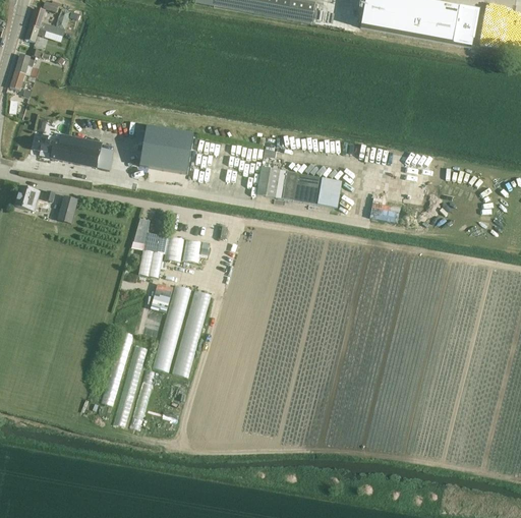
[(56,9),(58,4),(46,0),(45,5),(56,9)]
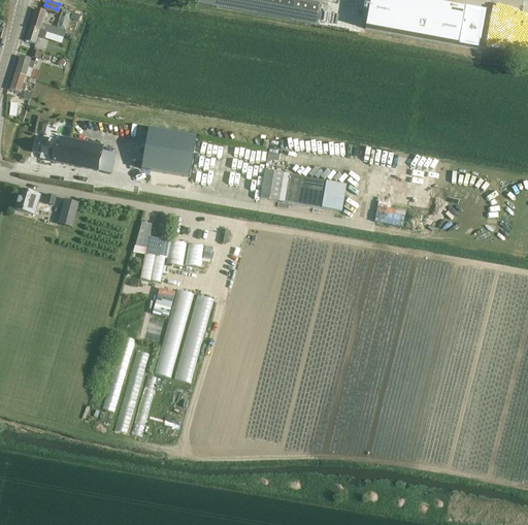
[(370,0),(366,27),(474,47),(481,10),(423,0),(370,0)]
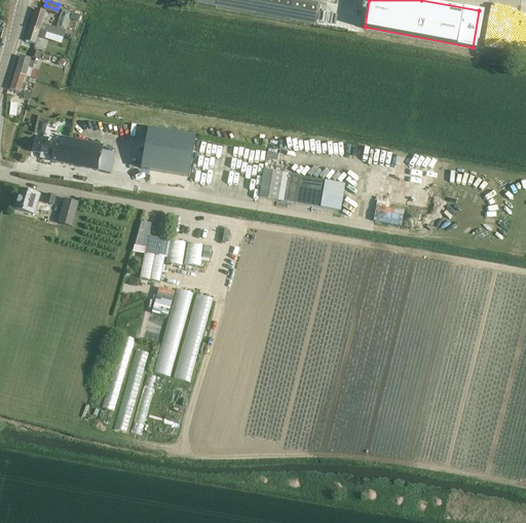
[(29,24),(29,25),(39,28),(40,25),(45,10),(35,6),(30,22),(29,24)]
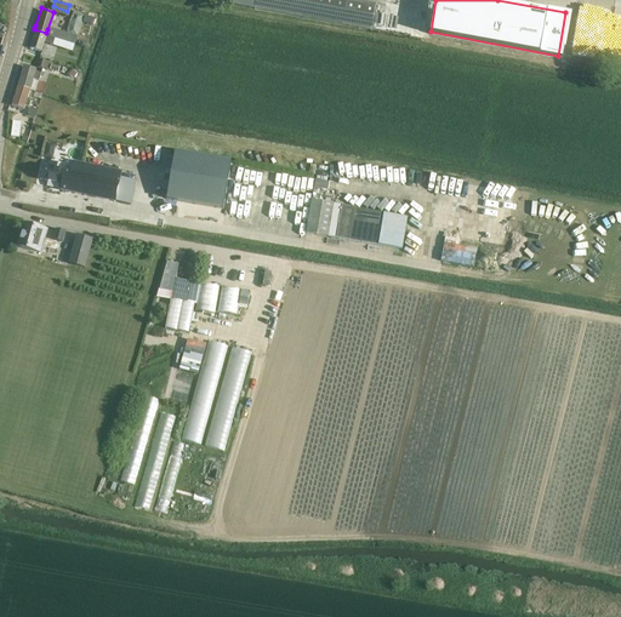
[(34,29),(29,44),(41,49),(44,40),(52,43),(55,35),(46,33),(34,29)]
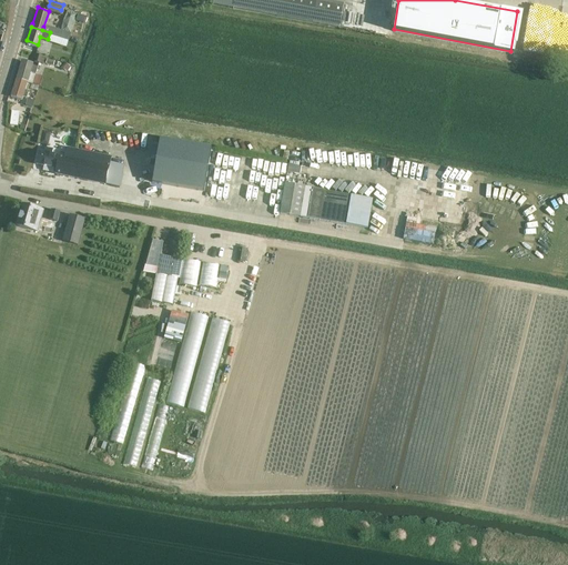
[(44,61),(47,56),(36,51),(33,59),(40,61),(40,60),(44,61)]
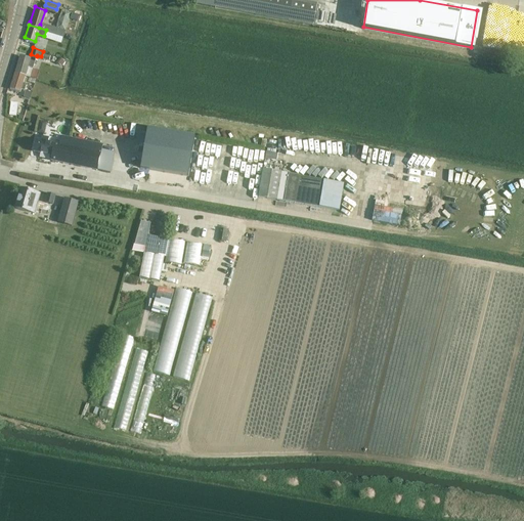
[(19,53),(14,70),(25,73),(30,75),(33,66),(35,59),(30,57),(30,56),(19,53)]
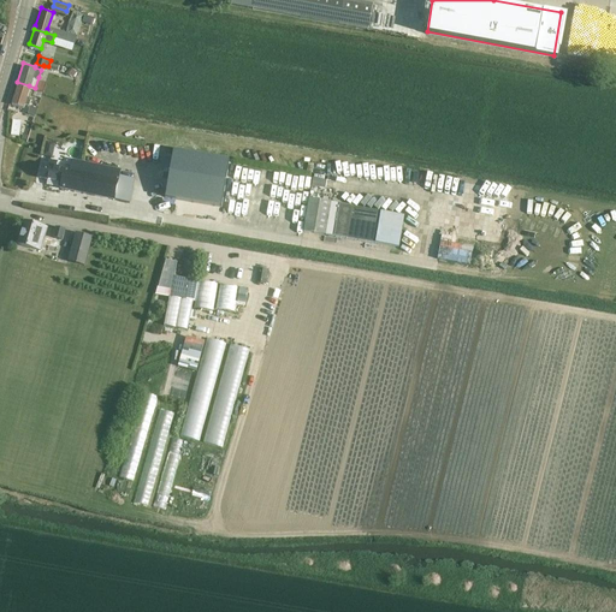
[(72,75),(76,70),(69,65),(65,70),(72,75)]
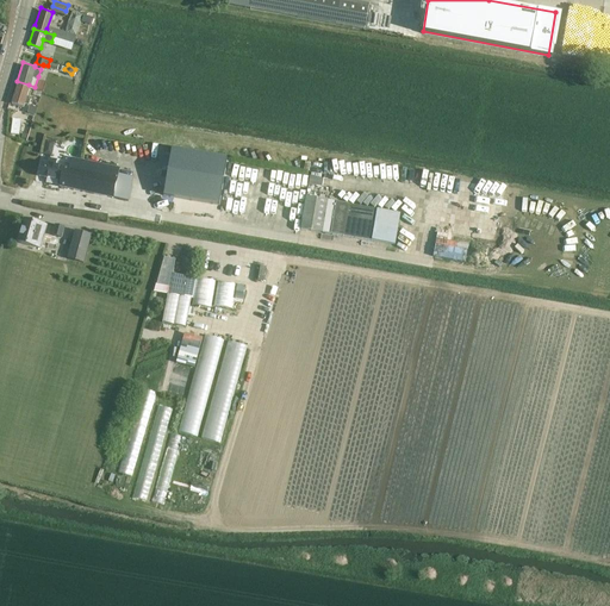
[(26,93),(29,85),(17,81),(11,100),(23,104),(24,100),(27,101),(30,94),(26,93)]
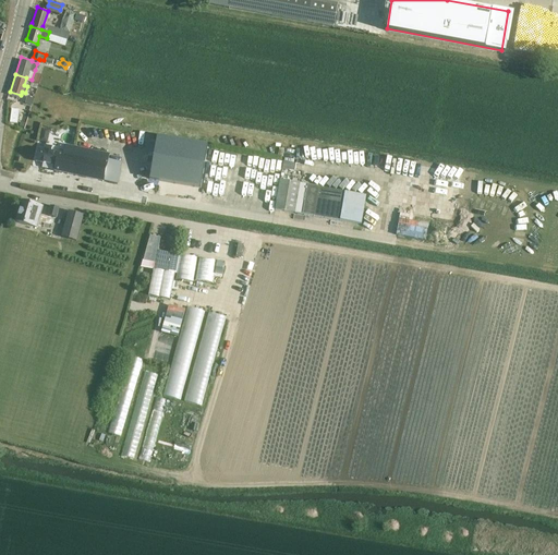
[(22,115),(25,104),(17,101),(13,112),(22,115)]
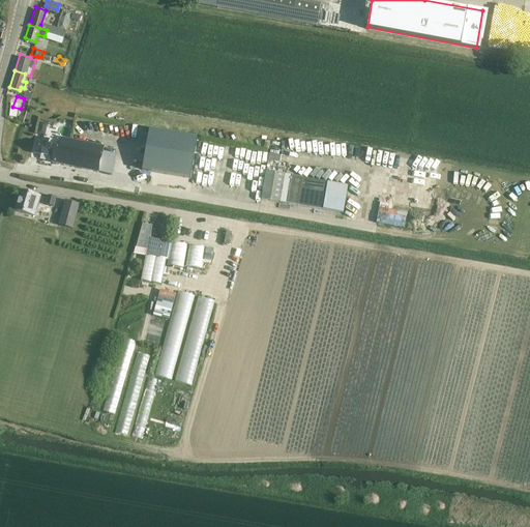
[(117,122),(115,136),(125,138),(128,124),(117,122)]
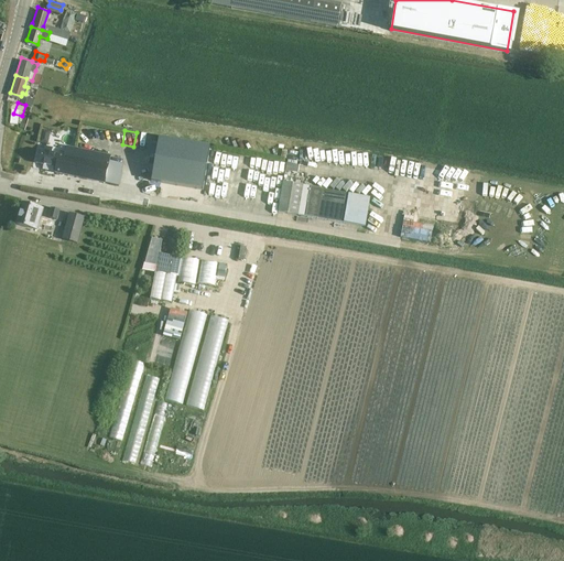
[(152,133),(143,184),(194,193),(203,142),(152,133)]
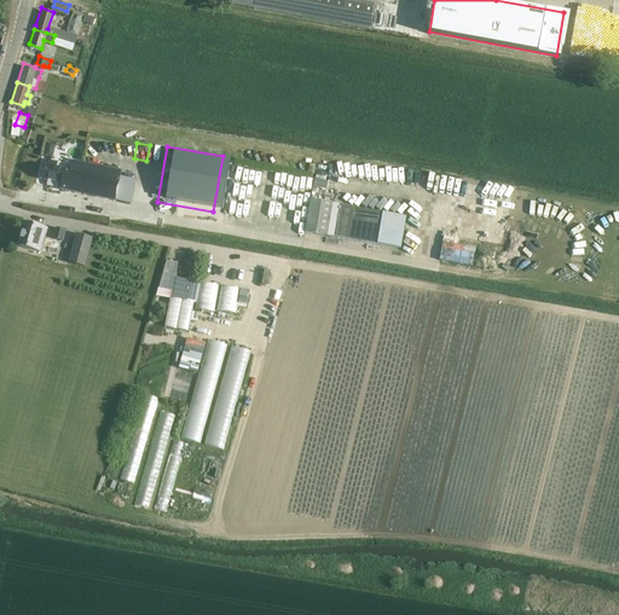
[(121,168),(73,158),(70,168),(56,166),(57,160),(48,158),(47,163),(42,162),(39,175),(62,180),(61,186),(114,197),(121,168)]
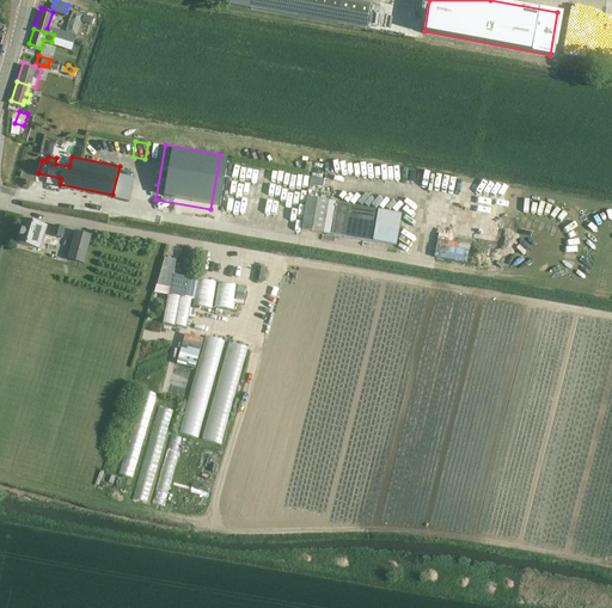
[(311,174),(310,182),(324,184),(325,177),(311,174)]
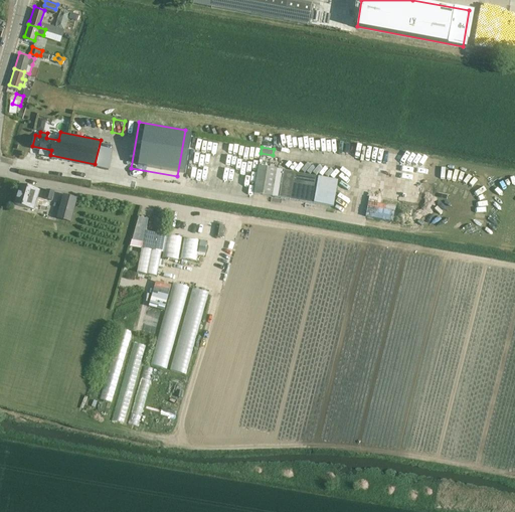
[(306,172),(295,171),(295,170),(258,163),(253,191),(272,194),(272,193),(290,197),(291,196),(302,198),(313,200),(313,201),(333,204),(338,178),(318,175),(318,174),(306,172)]
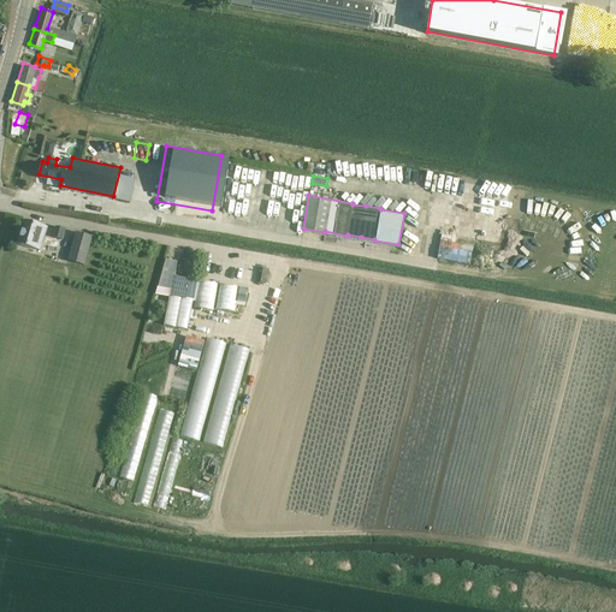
[(41,248),(47,225),(24,219),(18,242),(41,248)]
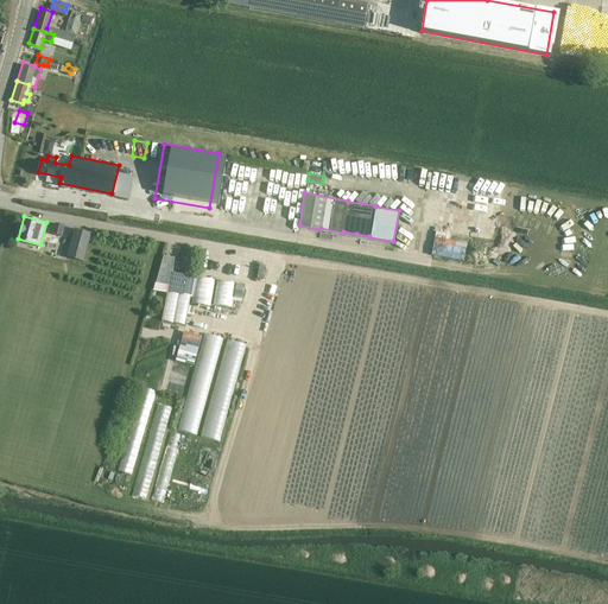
[(55,222),(52,231),(61,233),(63,224),(55,222)]
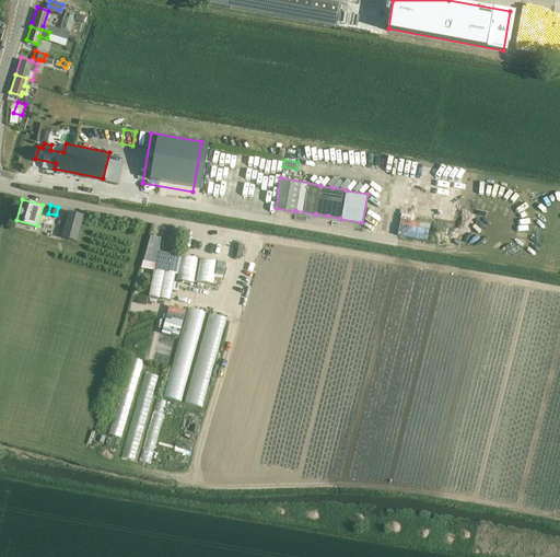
[(77,239),(83,213),(68,209),(61,234),(77,239)]
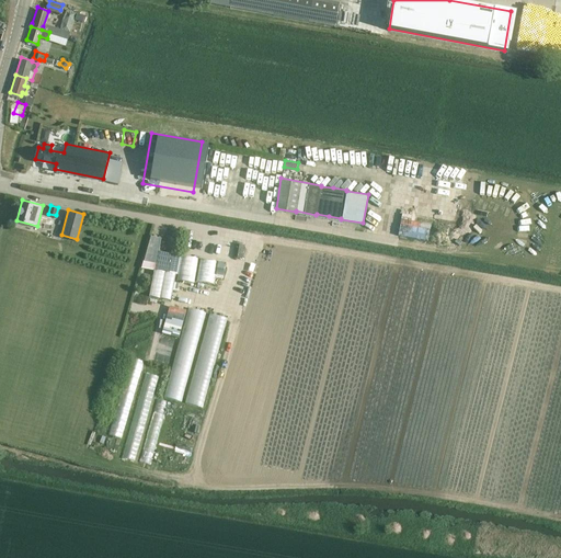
[(159,249),(156,269),(169,271),(172,252),(159,249)]
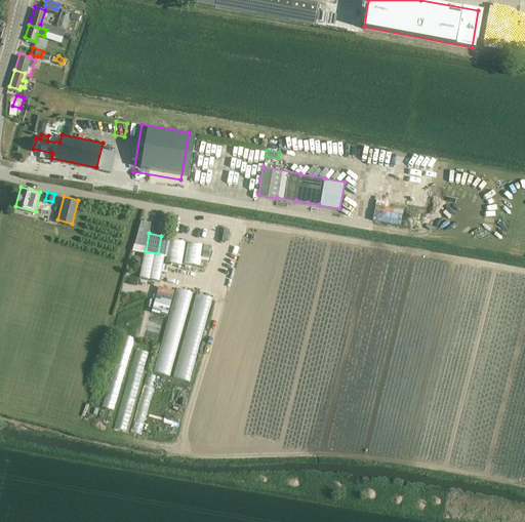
[(145,251),(139,275),(160,279),(164,254),(158,253),(146,251),(145,251)]
